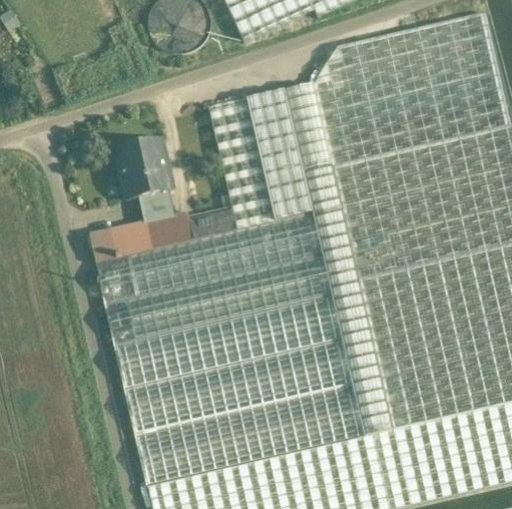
[(204,40),(209,30),(210,19),(208,9),(202,0),(157,0),(154,3),(149,12),(148,23),(150,34),(156,43),(165,49),(175,52),(186,51),(196,47),(204,40)]
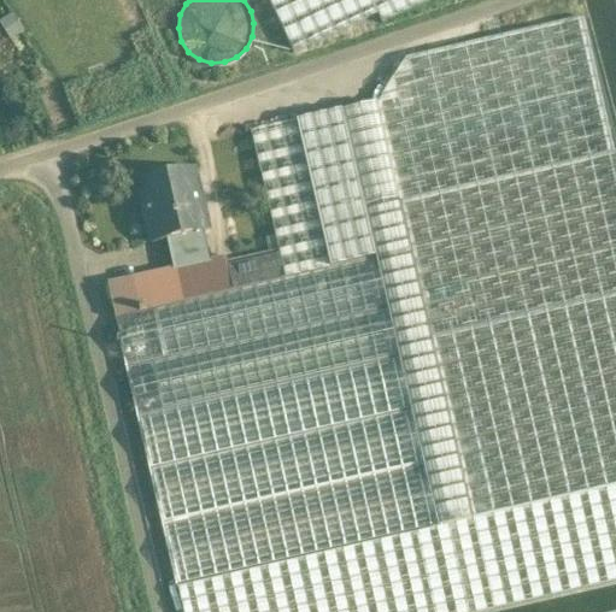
[(270,0),(294,49),(377,11),(382,21),(426,0),(270,0)]
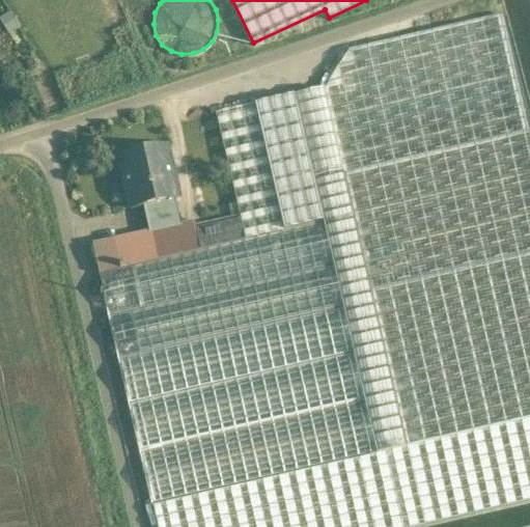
[(502,12),(350,48),(326,86),(295,93),(314,175),(344,168),(345,171),(529,129),(502,12)]
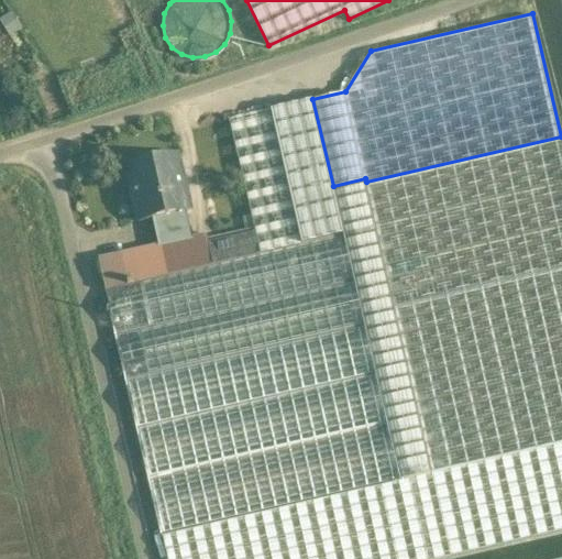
[(561,136),(366,182),(365,178),(333,186),(312,99),(230,118),(251,214),(243,215),(245,228),(254,227),(261,251),(343,232),(398,479),(162,533),(167,558),(433,558),(561,529),(561,136)]
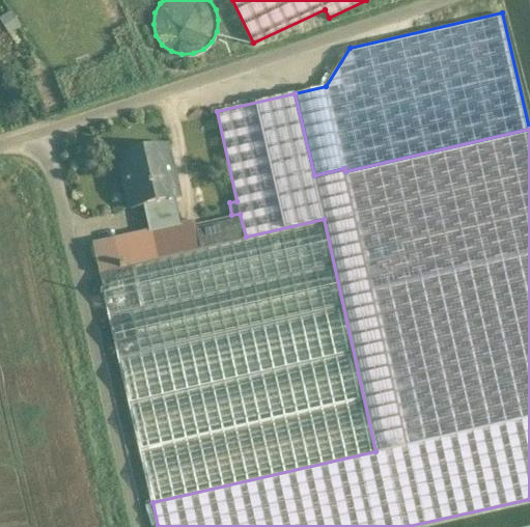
[(167,143),(119,154),(123,173),(128,172),(134,203),(131,204),(131,206),(143,203),(175,196),(178,195),(167,143)]
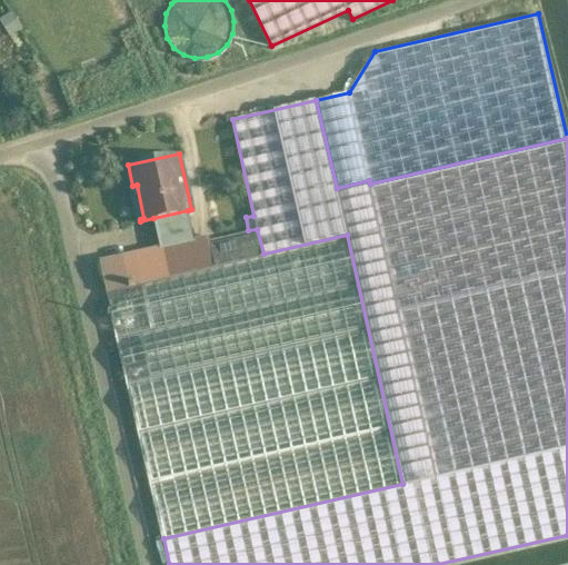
[(188,210),(153,218),(160,245),(193,238),(188,210)]
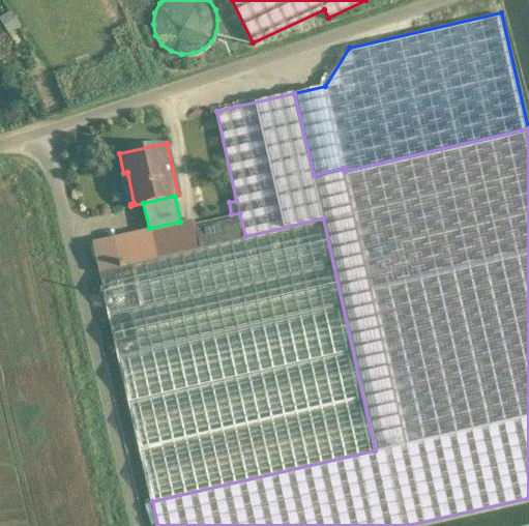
[(186,250),(130,263),(131,263),(99,270),(152,501),(375,450),(323,218),(245,236),(201,246),(186,250)]
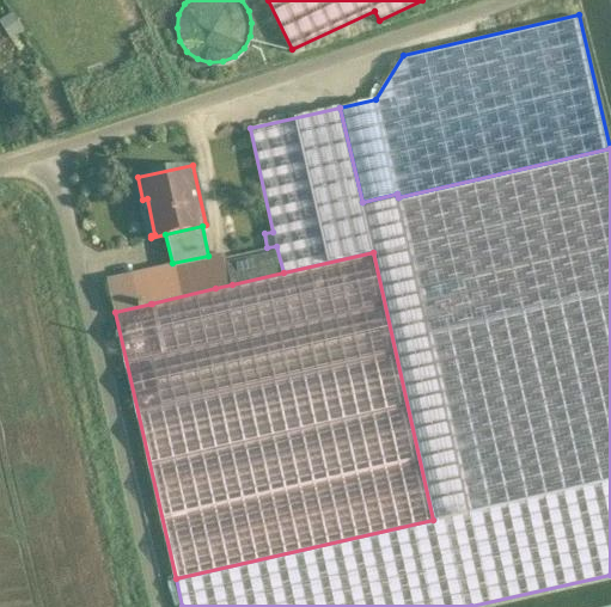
[(225,252),(208,256),(215,288),(232,284),(225,252)]
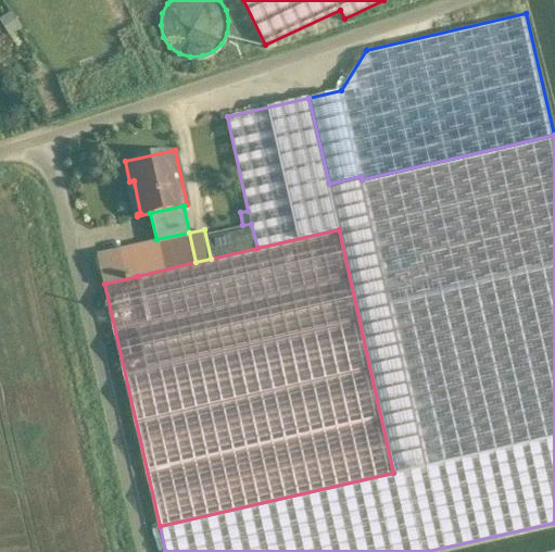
[(156,239),(97,253),(104,284),(138,276),(137,276),(196,262),(189,233),(156,239)]
